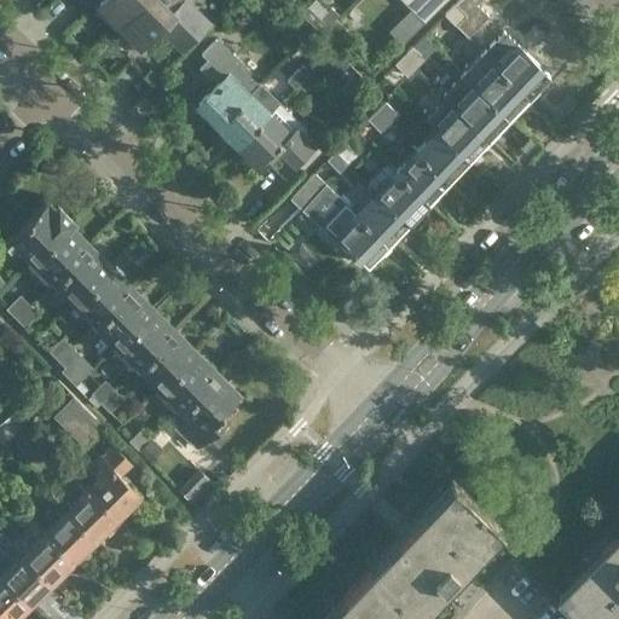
[(120,23),(143,0),(99,0),(98,1),(120,23)]
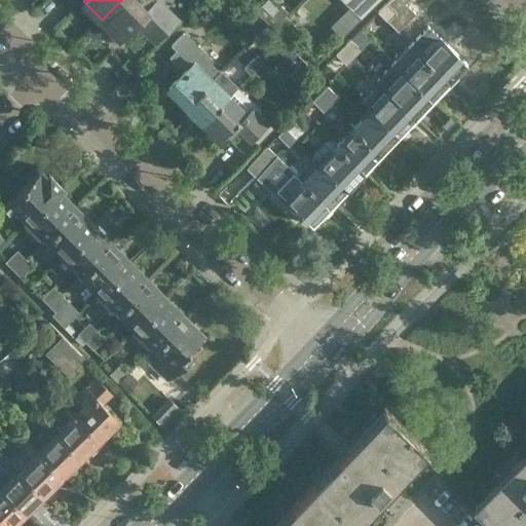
[(148,0),(145,3),(141,0),(121,0),(102,20),(118,37),(129,26),(132,29),(139,25),(154,41),(174,22),(177,25),(188,14),(179,5),(168,15),(153,0),(148,0)]
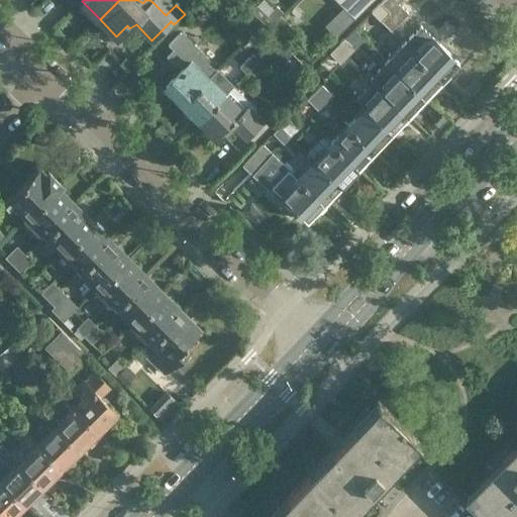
[(275,7),(268,0),(260,0),(250,10),(268,27),(272,23),(281,15),(284,12),(277,5),(275,7)]
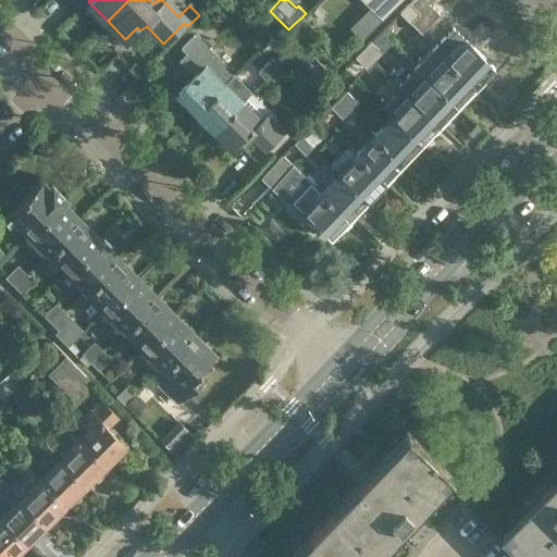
[(361,0),(382,20),(400,1),(401,0),(361,0)]
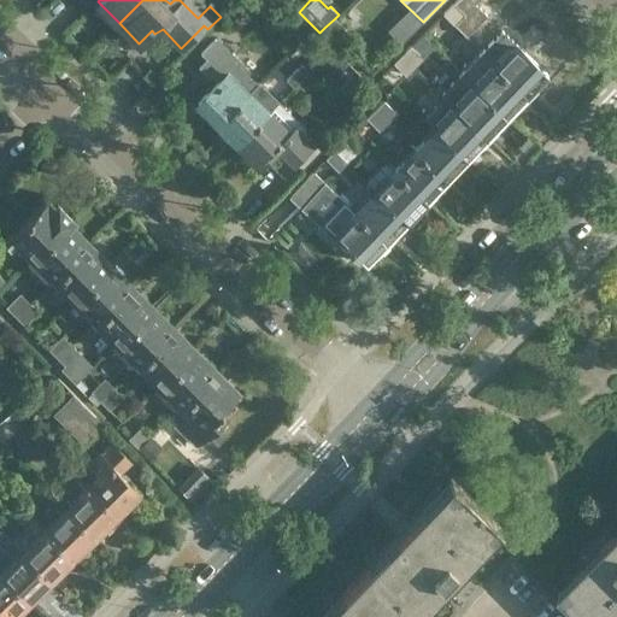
[(456,0),(452,4),(464,15),(477,1),(477,0),(456,0)]
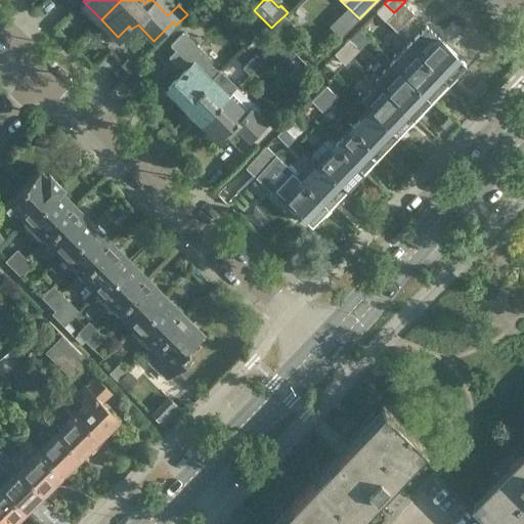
[(386,20),(394,12),(384,3),(376,11),(386,20)]
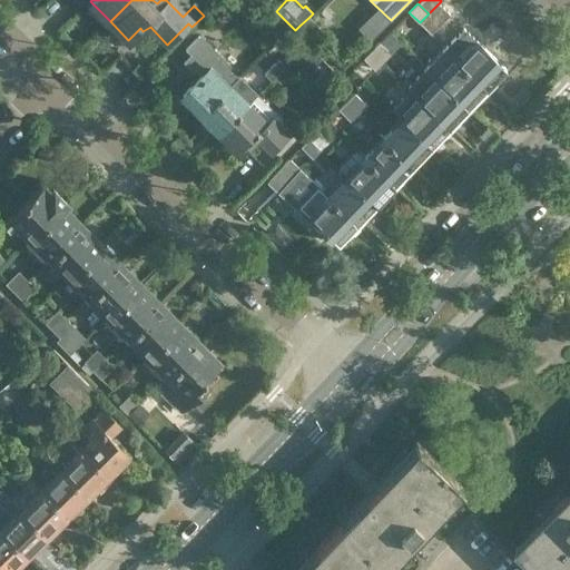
[(310,17),(300,26),(316,42),(326,32),(310,17)]
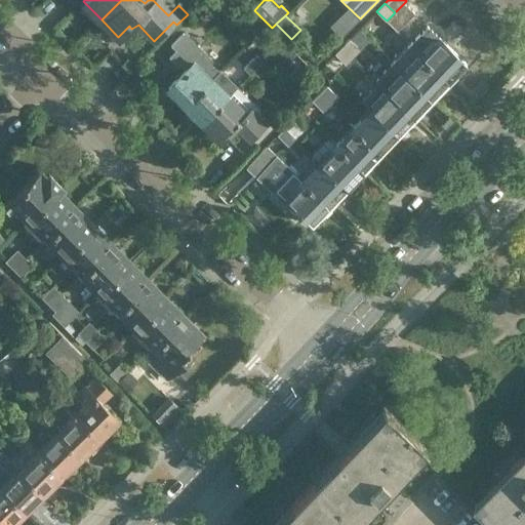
[(219,72),(211,64),(212,58),(185,31),(171,45),(176,50),(169,56),(178,66),(180,64),(187,69),(168,87),(187,106),(215,78),(213,77),(219,72)]
